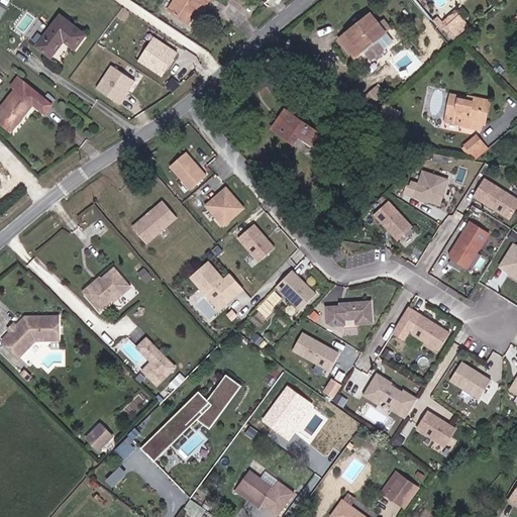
[(176,0),(172,8),(176,11),(183,0),(176,0)]
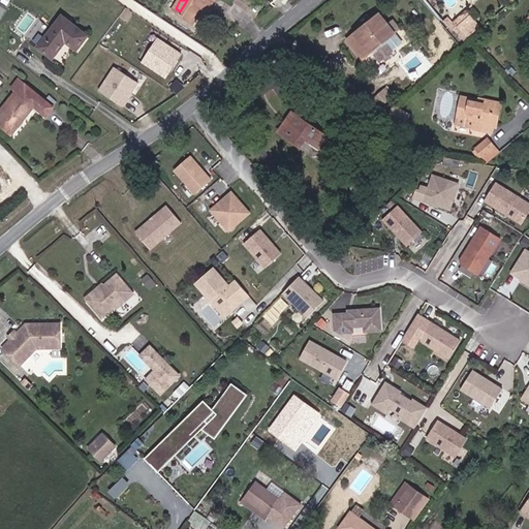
[(187,0),(180,11),(197,22),(206,8),(204,7),(206,2),(212,6),(215,0),(187,0)]
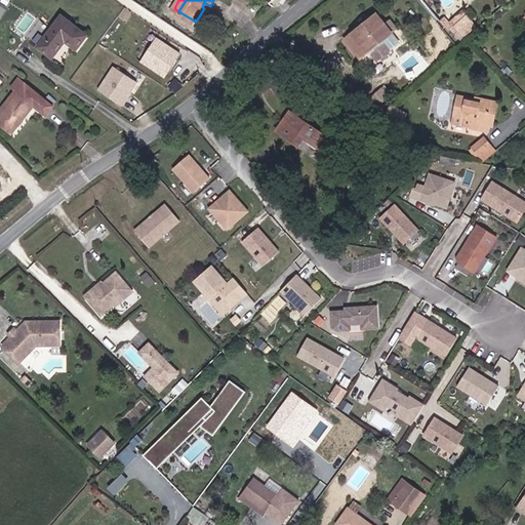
[(76,47),(86,32),(59,12),(37,45),(52,56),(66,39),(76,47)]
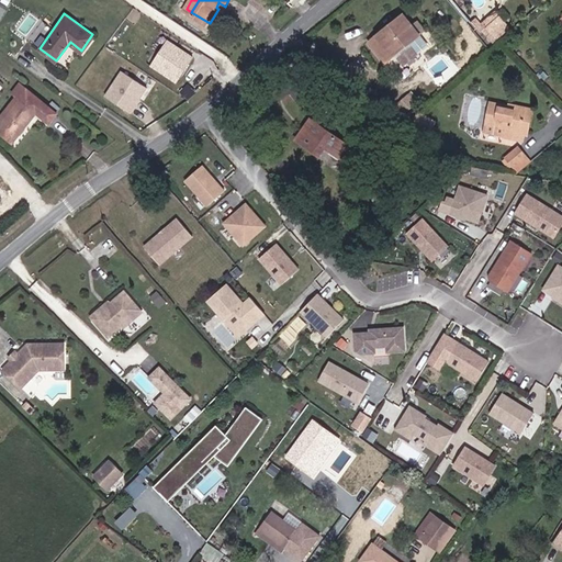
[(386,33),(383,29),(367,42),(386,66),(396,58),(404,68),(429,48),(419,37),(425,33),(418,24),(413,29),(403,14),(393,22),(396,25),(386,33)]
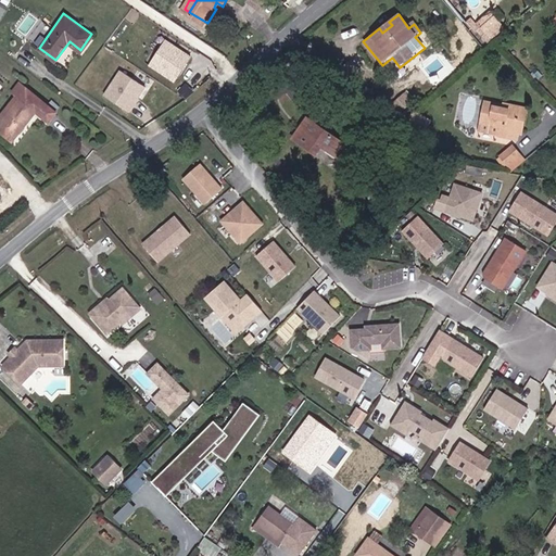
[(477,25),(479,27),(491,17),(489,14),(477,25)]
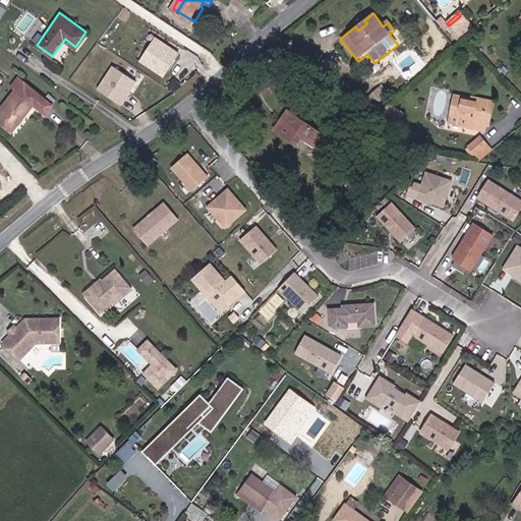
[(465,22),(460,16),(449,25),(446,29),(450,35),(454,32),(462,25),(465,22)]
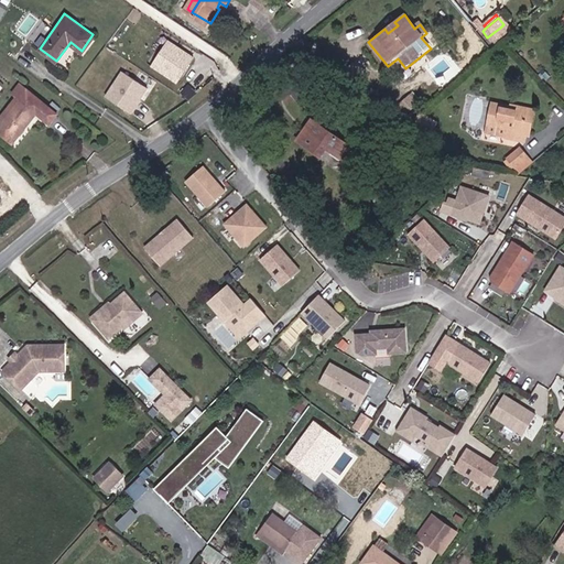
[(500,28),(491,34),(495,39),(503,32),(500,28)]
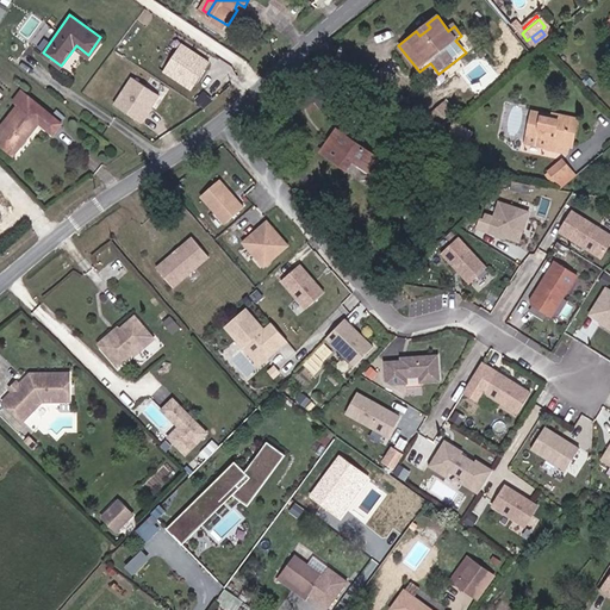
[(210,61),(181,43),(163,70),(192,88),(210,61)]
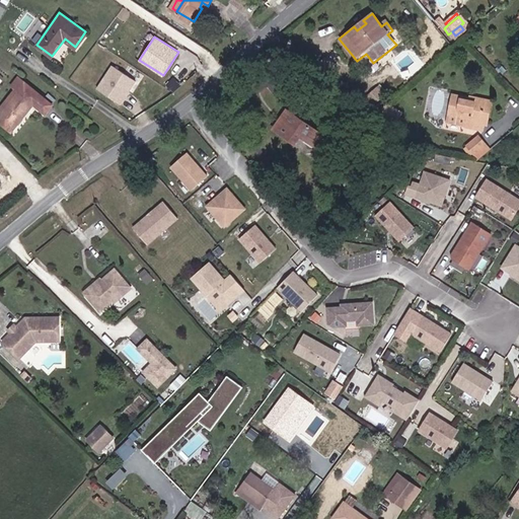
[(329,77),(336,68),(323,60),(317,69),(329,77)]
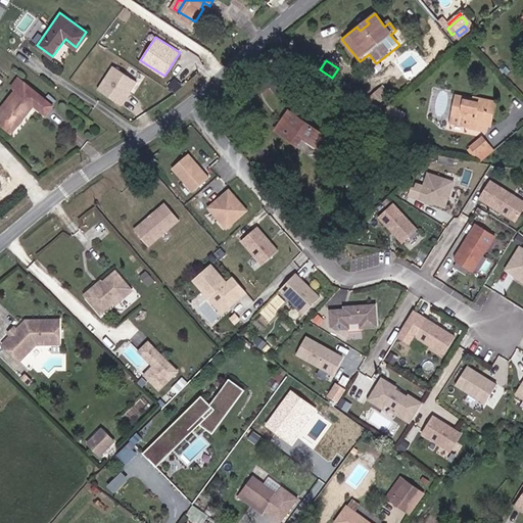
[(136,82),(112,65),(97,89),(122,104),(136,82)]
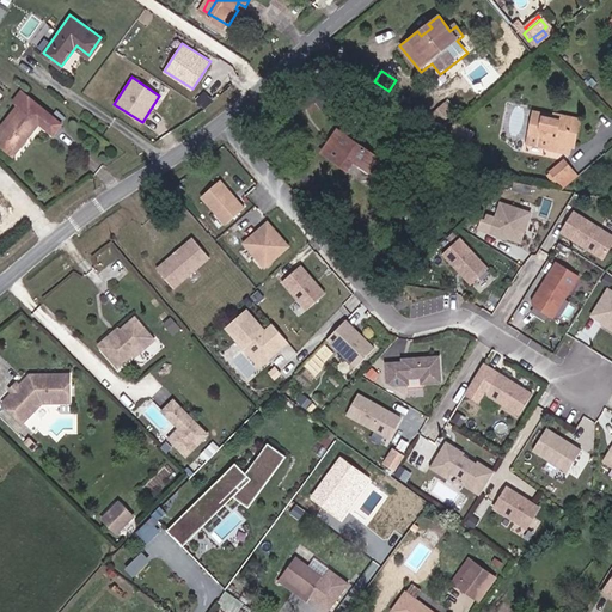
[(25,84),(14,97),(18,99),(23,104),(0,132),(0,145),(13,155),(42,120),(55,129),(66,117),(25,84)]
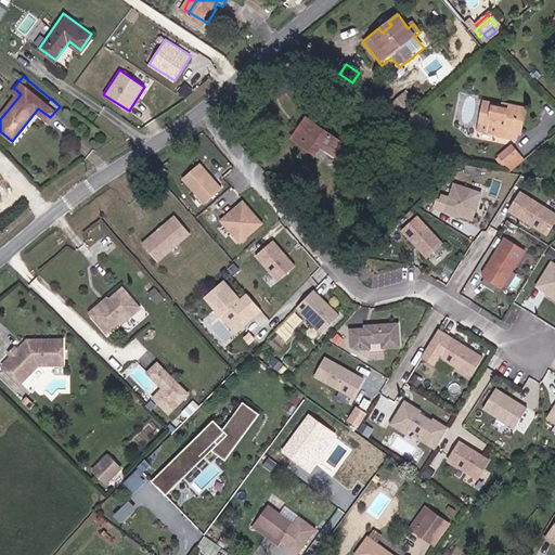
[(16,90),(0,110),(0,118),(0,119),(21,94),(16,90)]
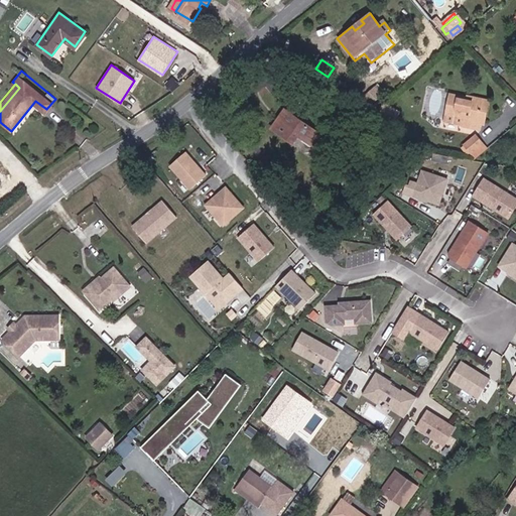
[(385,95),(380,88),(365,100),(370,107),(385,95)]
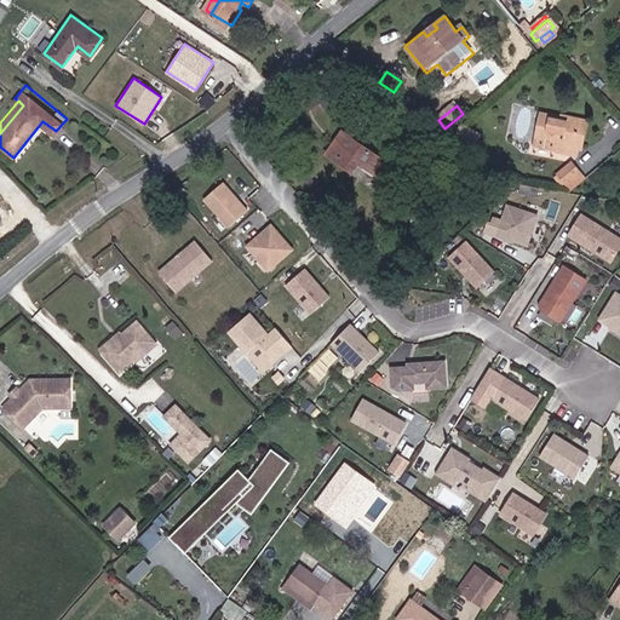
[(583,144),(577,143),(581,120),(541,113),(538,136),(558,139),(557,149),(580,154),(583,144)]
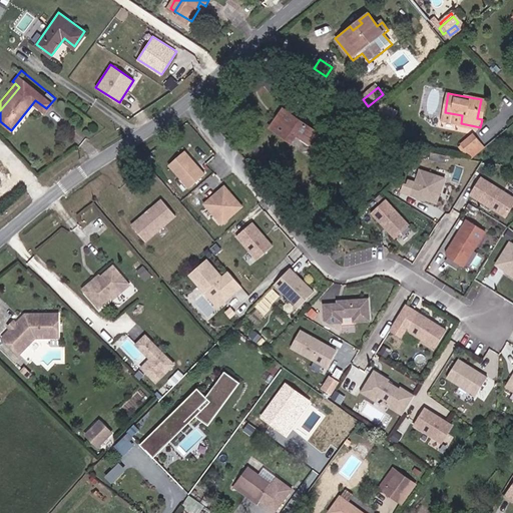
[(477,118),(482,119),(485,120),(489,101),(481,99),(477,118)]
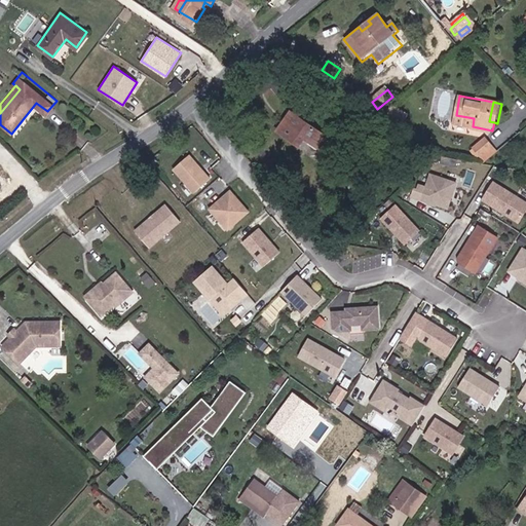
[(282,133),(300,144),(305,138),(324,150),(332,137),(294,112),(282,133)]
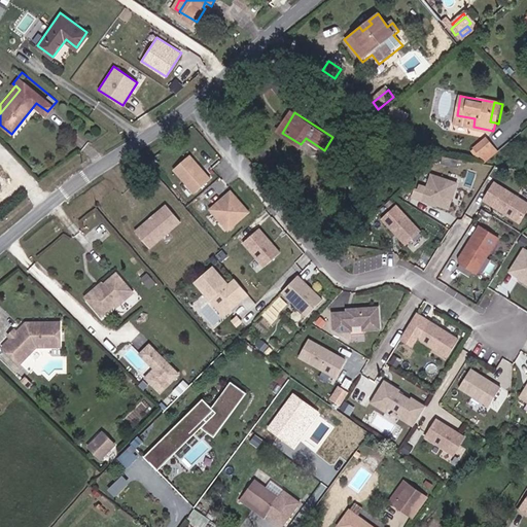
[(498,152),(485,137),(468,150),(482,166),(498,152)]
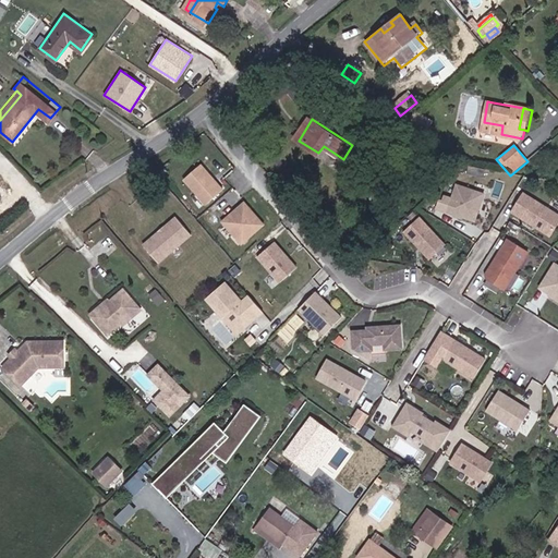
[(223,189),(202,164),(182,181),(204,206),(223,189)]
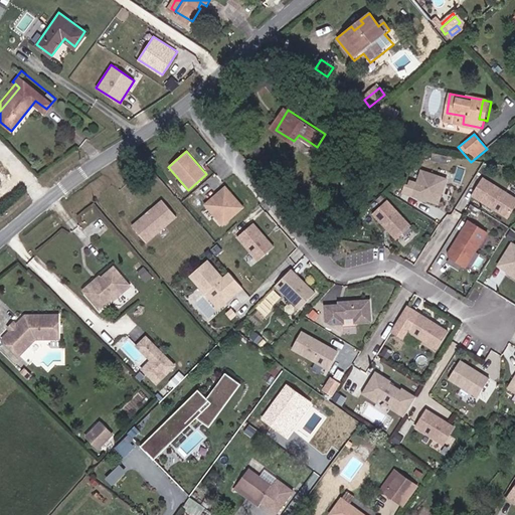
[(440,203),(448,178),(422,170),(413,195),(440,203)]
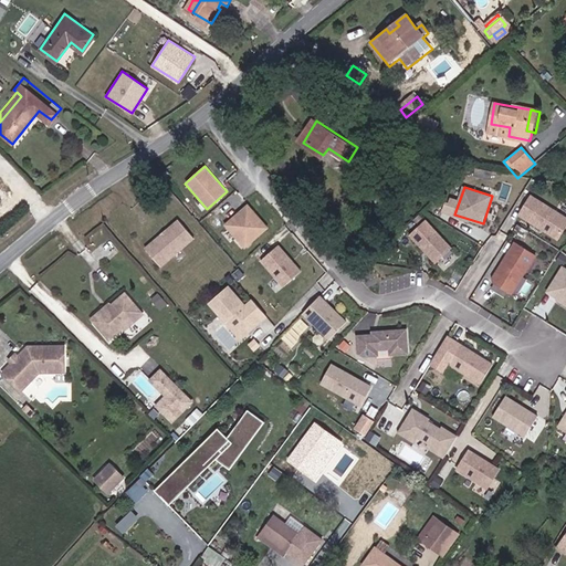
[(565,227),(565,215),(532,195),(521,213),(559,238),(565,227)]
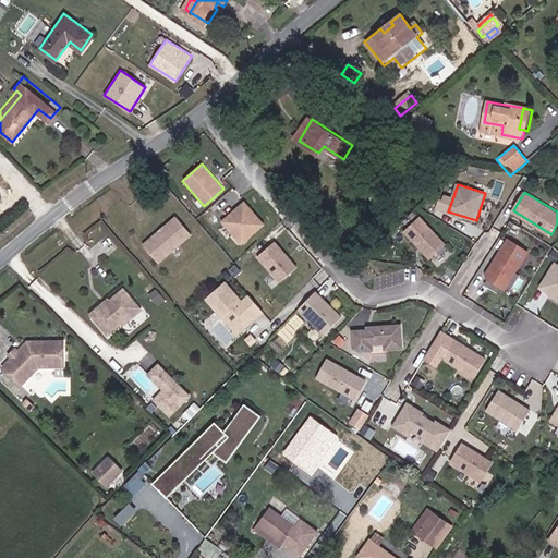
[(265,225),(244,202),(220,222),(241,246),(265,225)]
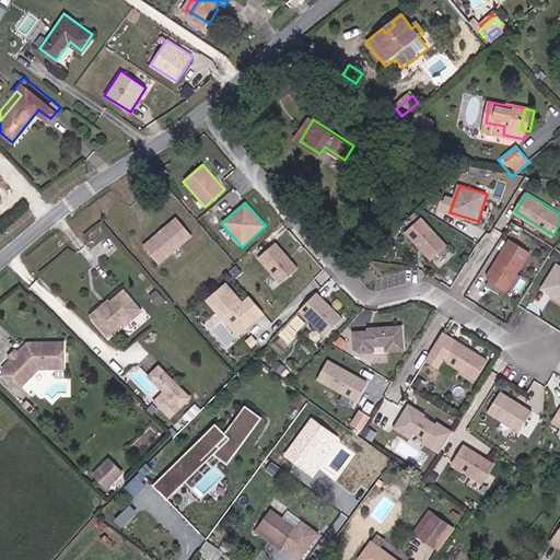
[(159,263),(191,234),(176,217),(142,245),(159,263)]
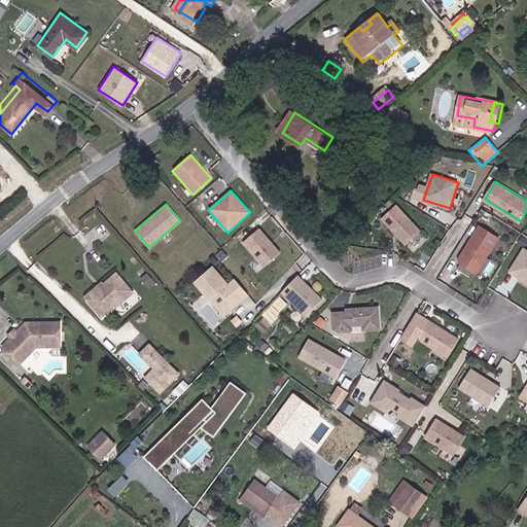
[(421,232),(397,205),(382,218),(406,245),(421,232)]
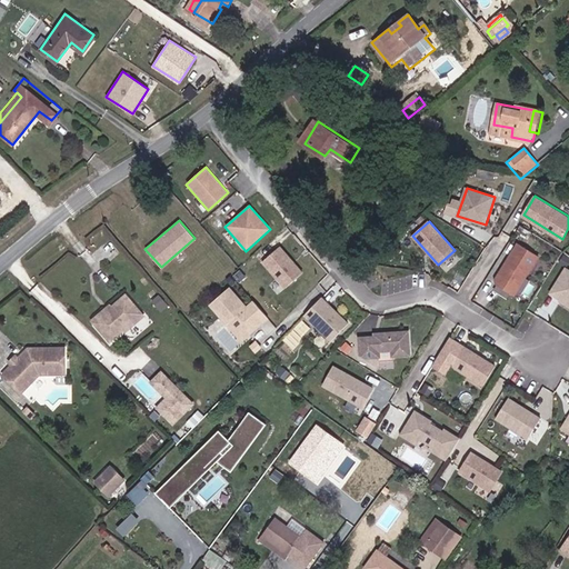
[(516,295),(540,257),(519,243),(502,269),(505,270),(503,273),(500,273),(497,279),(497,283),(516,295)]
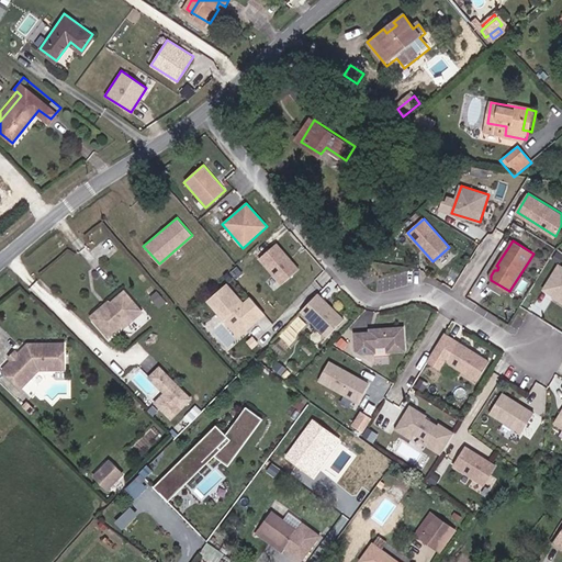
[(300,269),(277,244),(260,258),(283,284),(300,269)]
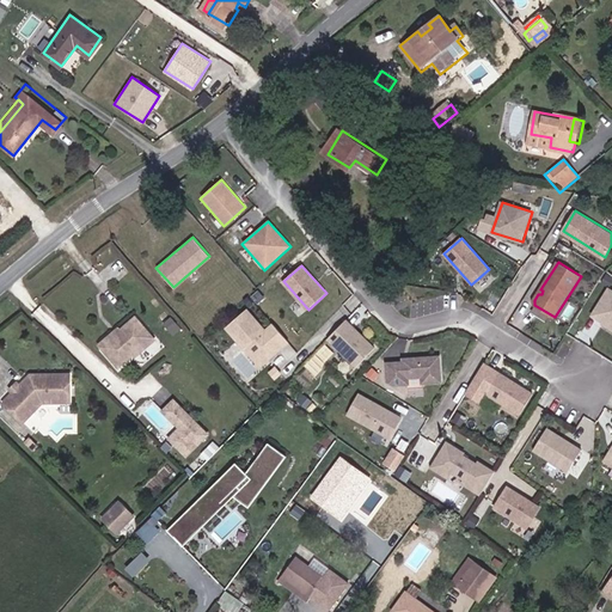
[(611,326),(611,289),(610,289),(593,316),(611,326)]
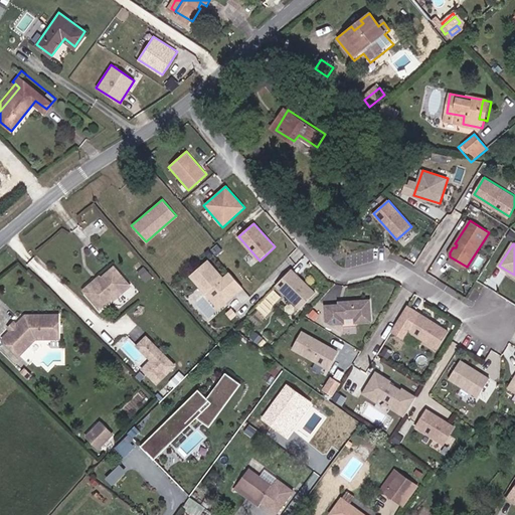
[(243,288),(229,273),(223,279),(208,261),(191,276),(206,294),(207,292),(215,300),(224,301),(234,292),(235,294),(243,288)]
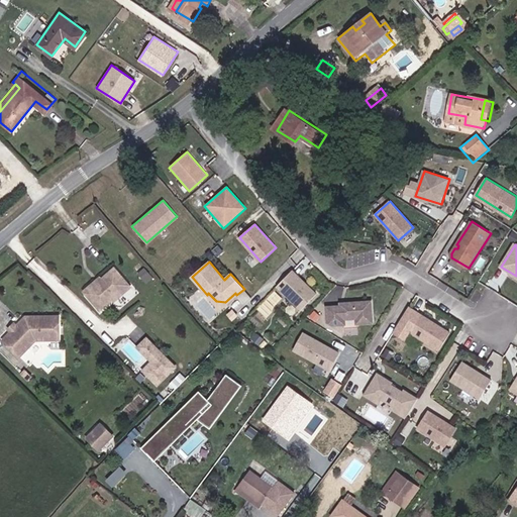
[(131,280),(117,265),(89,293),(104,307),(131,280)]
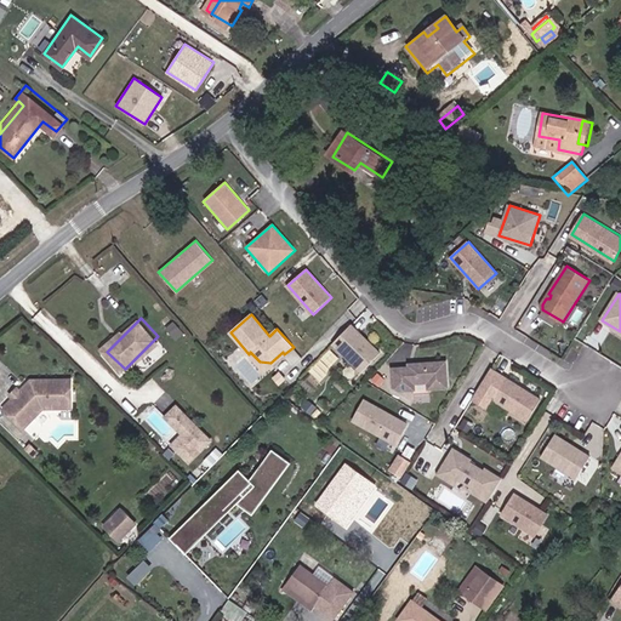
[(381,353),(352,324),(332,343),(362,372),(381,353)]
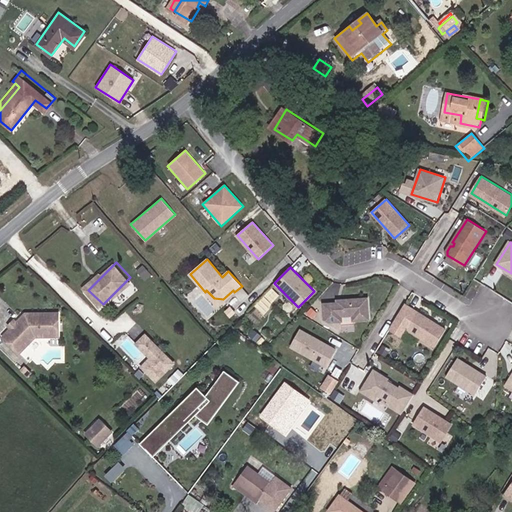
[(218,307),(234,292),(233,290),(223,299),(214,298),(206,290),(205,292),(218,307)]
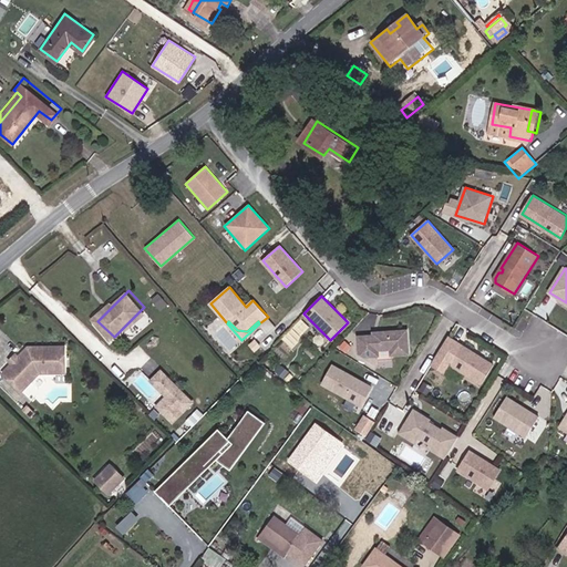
[(227,327),(218,336),(232,349),(240,341),(227,327)]
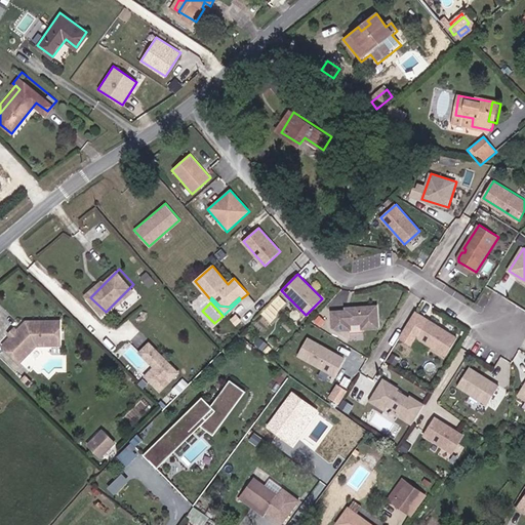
[(377,330),(377,310),(351,310),(351,312),(332,312),(332,327),(338,330),(351,330),(351,325),(362,325),(362,331),(377,331),(377,330)]
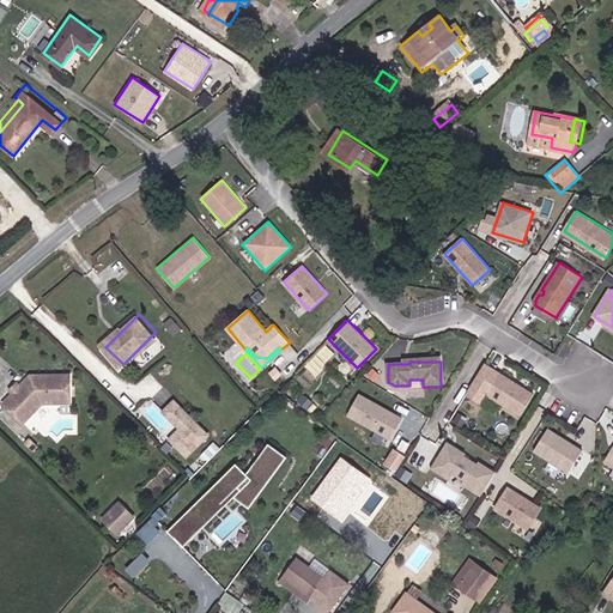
[(522,416),(535,395),(501,374),(485,364),(465,395),(480,405),(487,394),(522,416)]
